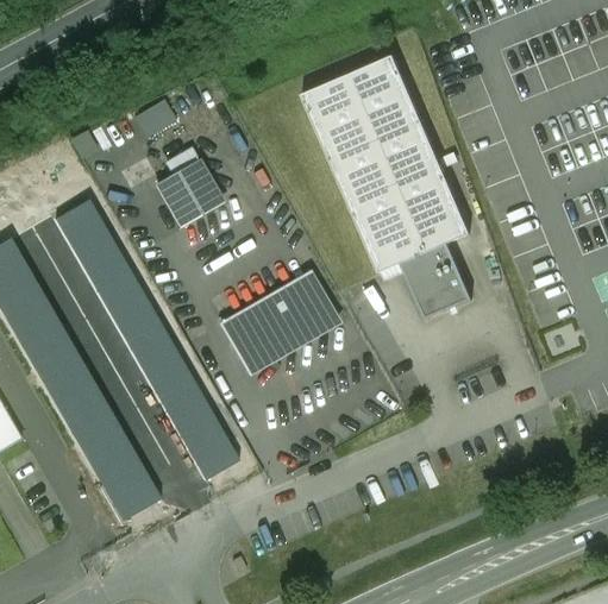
[(392,55),(300,92),(377,271),(399,262),(446,241),(468,232),(392,55)]
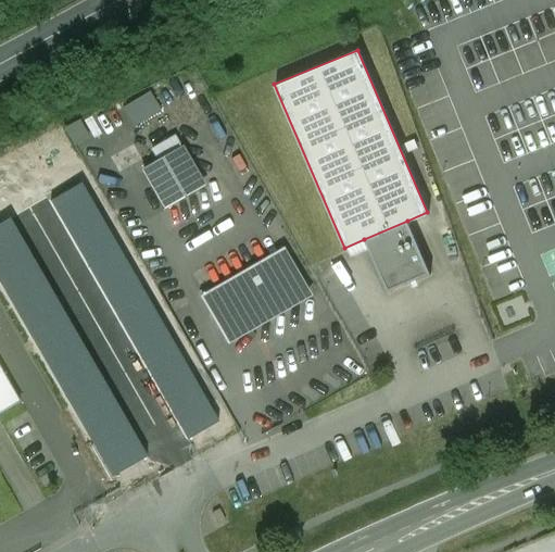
[(148,89),(122,105),(133,124),(160,109),(148,89)]
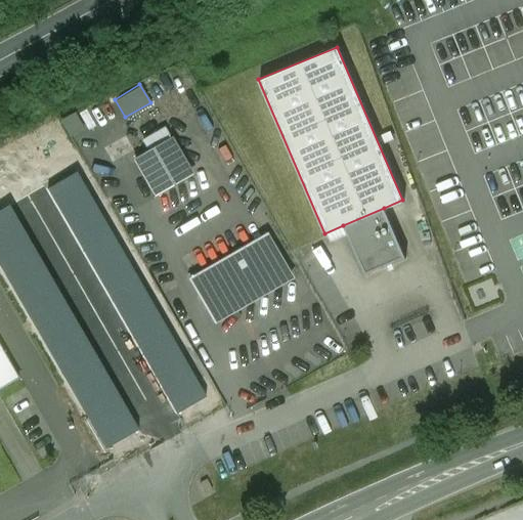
[(163,127),(142,139),(148,149),(169,137),(163,127)]
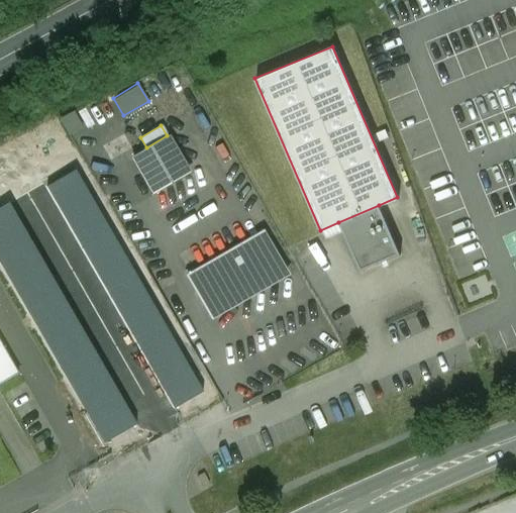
[(187,171),(167,135),(146,147),(132,156),(152,191),(187,171)]
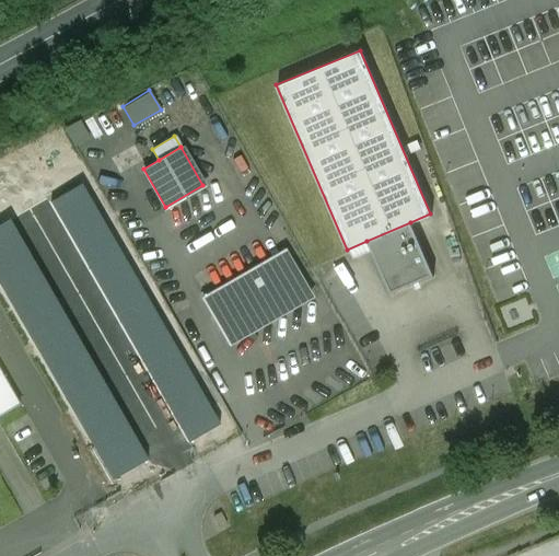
[(410,222),(367,241),(389,292),(432,274),(410,222)]
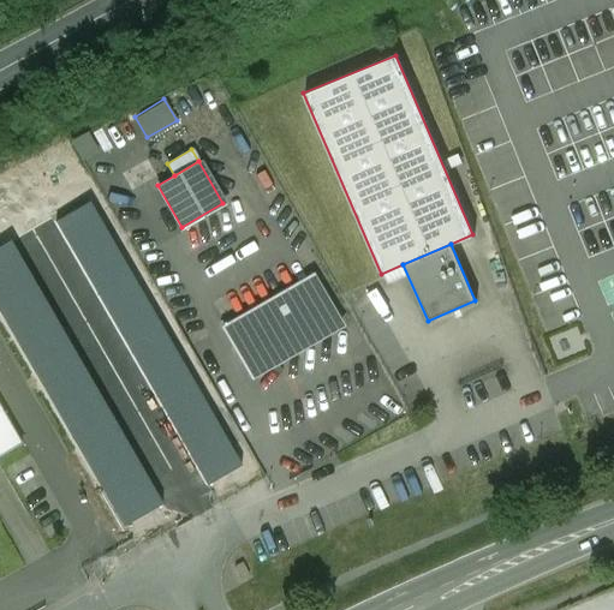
[(313,273),(221,326),(250,375),(340,322),(313,273)]
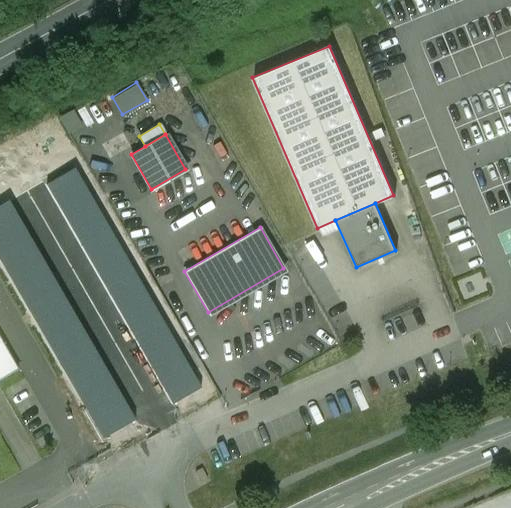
[(119,246),(33,295),(83,381),(168,332),(119,246)]
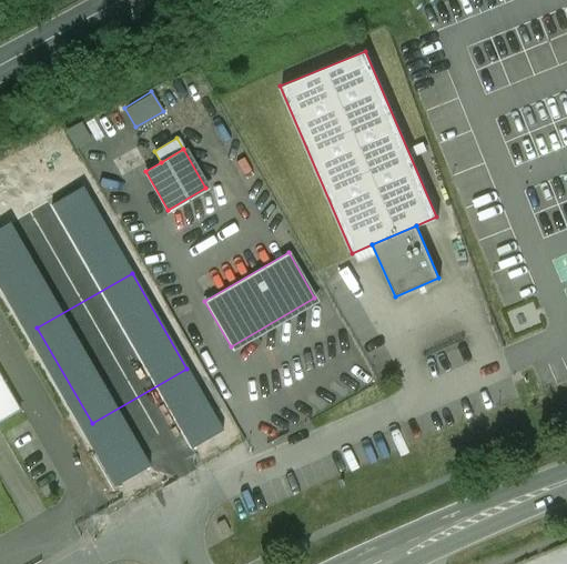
[(0,418),(16,410),(0,381),(0,418)]
